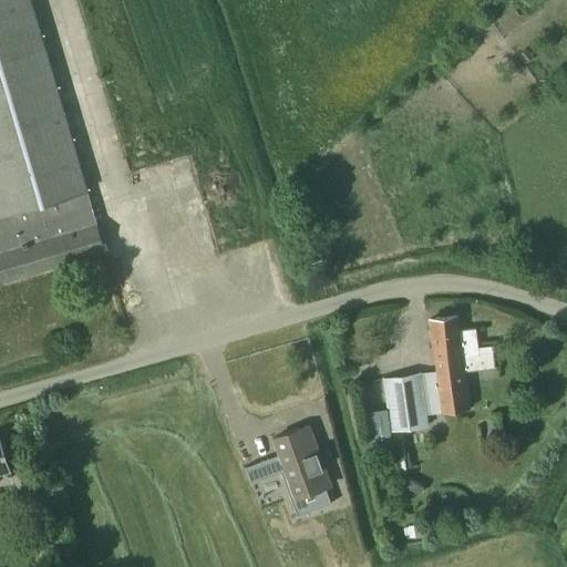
[(89,192),(31,0),(0,0),(0,282),(104,253),(95,219),(96,219),(89,192)]
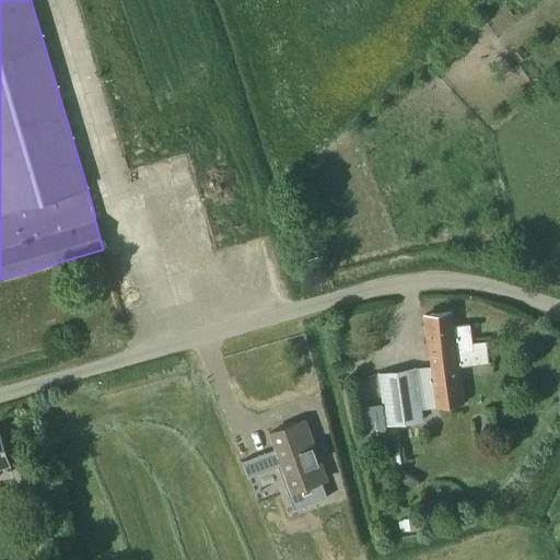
[(520,62),(526,57),(518,48),(512,54),(520,62)]
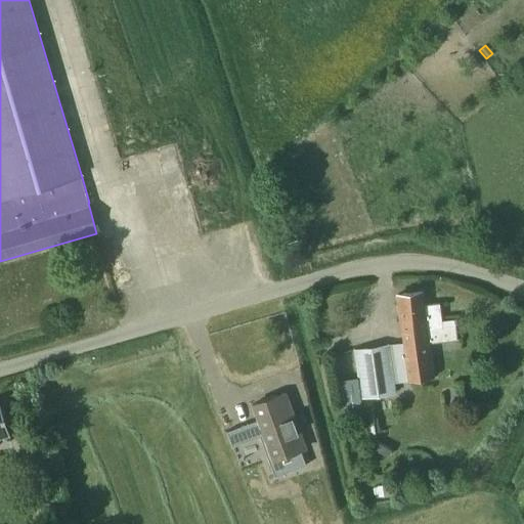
[(483,61),(477,54),(471,59),(477,67),(483,61)]
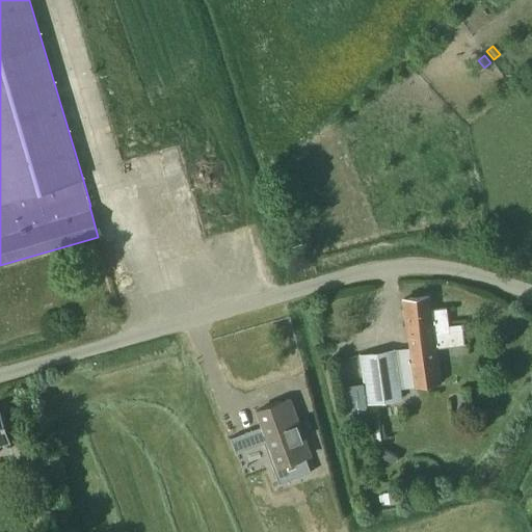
[(403,300),(411,354),(396,356),(395,349),(358,354),(366,405),(403,400),(401,389),(441,383),(435,348),(464,345),(462,324),(448,325),(446,309),(429,311),(427,296),(403,300)]
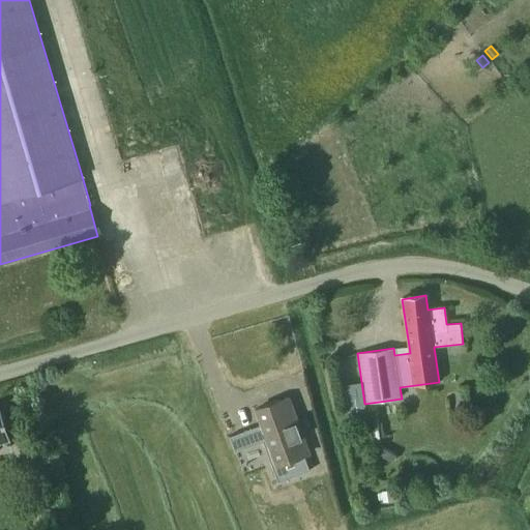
[(308,453),(289,398),(256,409),(276,465),(308,453)]
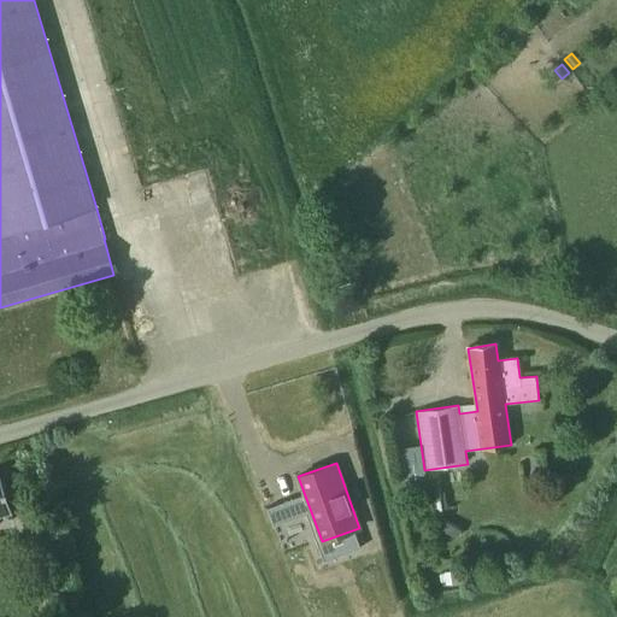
[(0,513),(11,511),(0,476),(0,513)]
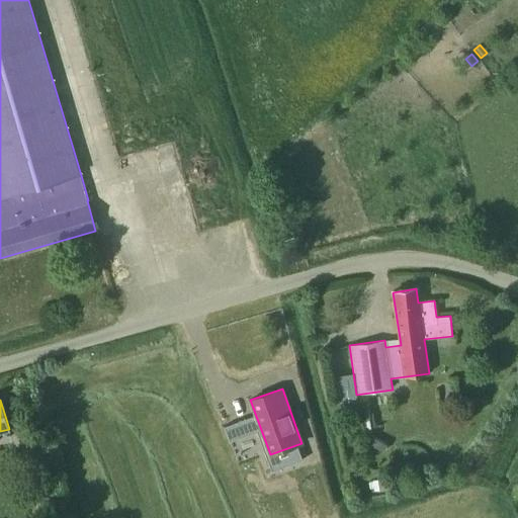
[(76,517),(74,508),(51,515),(51,517),(76,517)]
